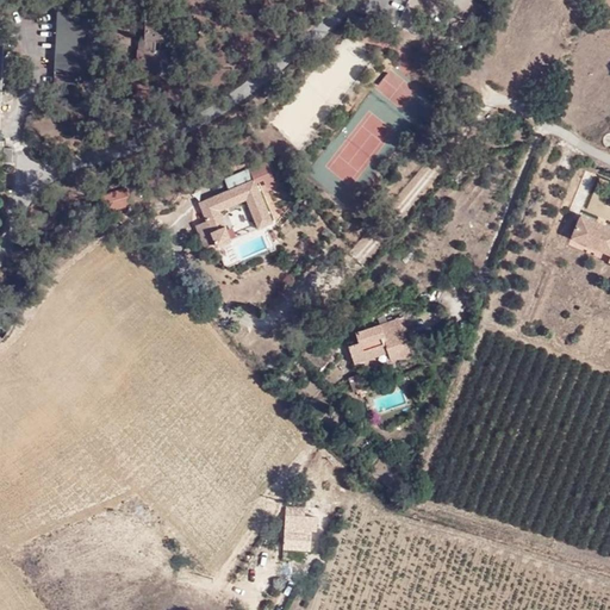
[(57,0),(55,70),(66,72),(82,72),(85,0),(57,0)]
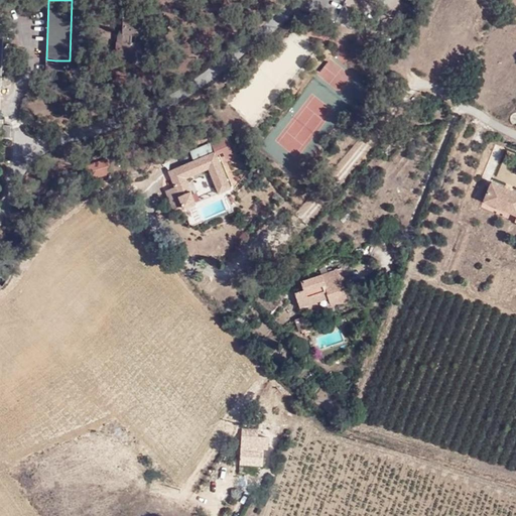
[(115,58),(133,59),(134,35),(141,35),(142,11),(124,10),(123,34),(122,41),(116,41),(115,58)]
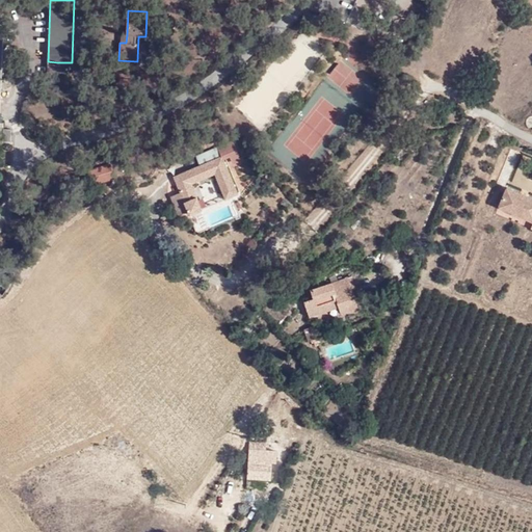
[(138,36),(137,61),(148,62),(149,36),(145,36),(138,36)]
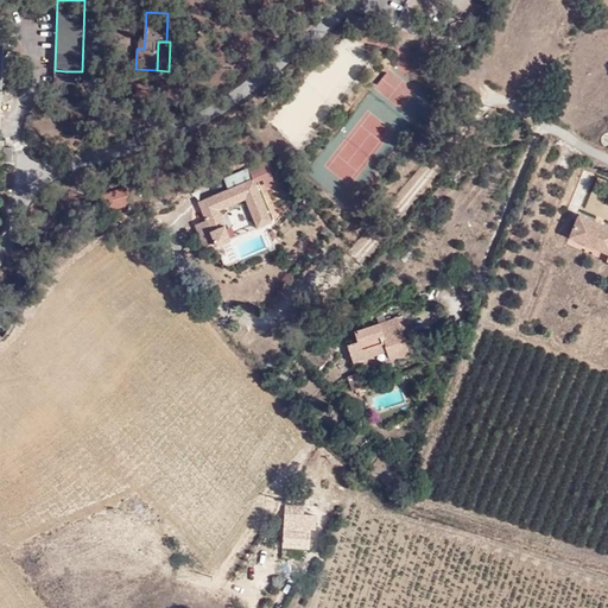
[(65,84),(65,71),(55,70),(55,84),(65,84)]
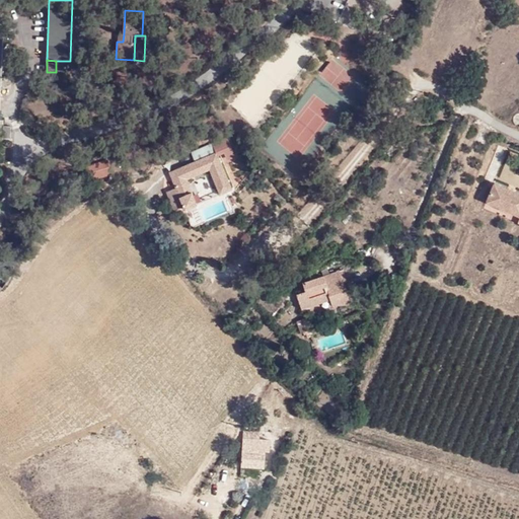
[(10,125),(2,124),(2,130),(1,137),(9,137),(10,125)]
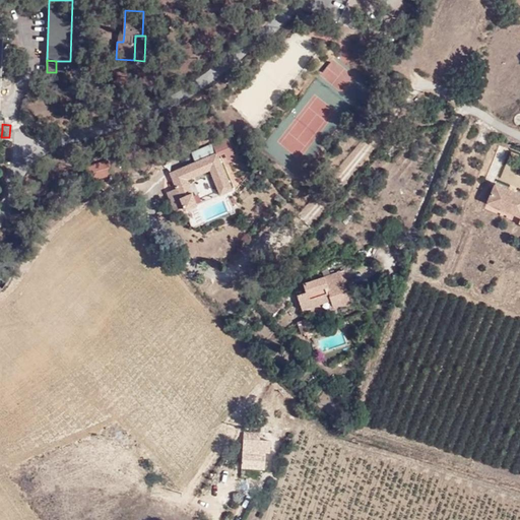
[(233,147),(228,136),(212,143),(216,152),(196,160),(171,172),(176,186),(168,189),(176,209),(184,205),(186,207),(198,202),(187,178),(209,169),(219,194),(233,188),(217,153),(233,147)]
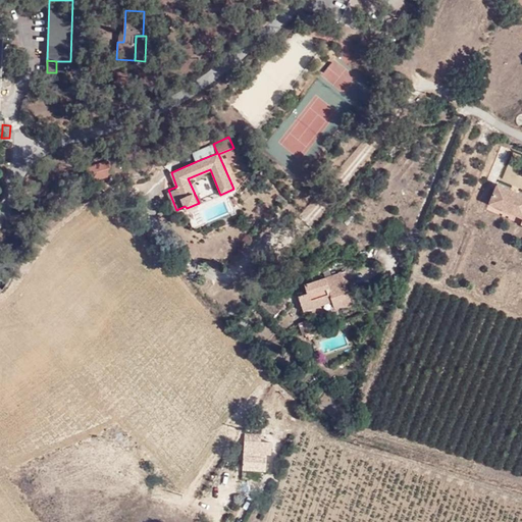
[(217,153),(213,144),(193,152),(197,161),(217,153)]
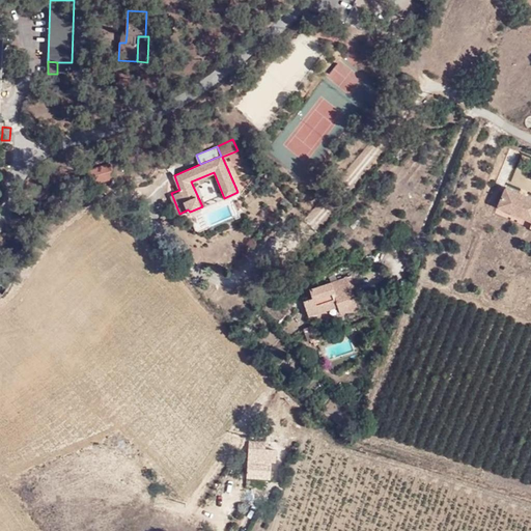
[(110,164),(100,166),(101,172),(111,170),(110,164)]
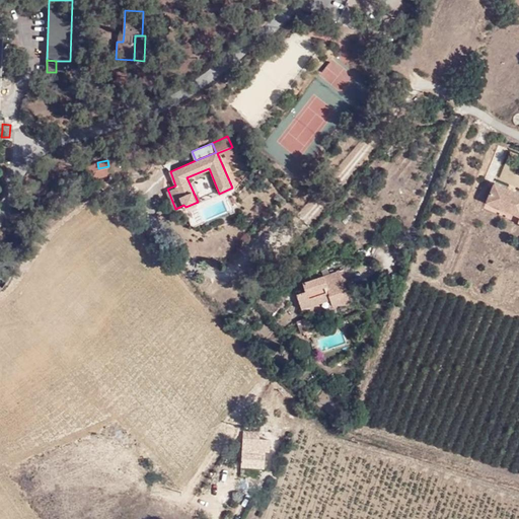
[(518,194),(496,186),(489,203),(518,215),(518,194)]
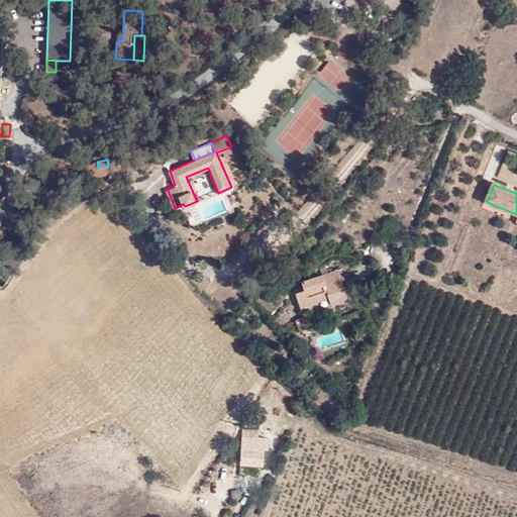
[(346,299),(341,281),(338,270),(304,281),(307,290),(297,293),(299,303),(329,293),(331,297),(333,303),(346,299)]
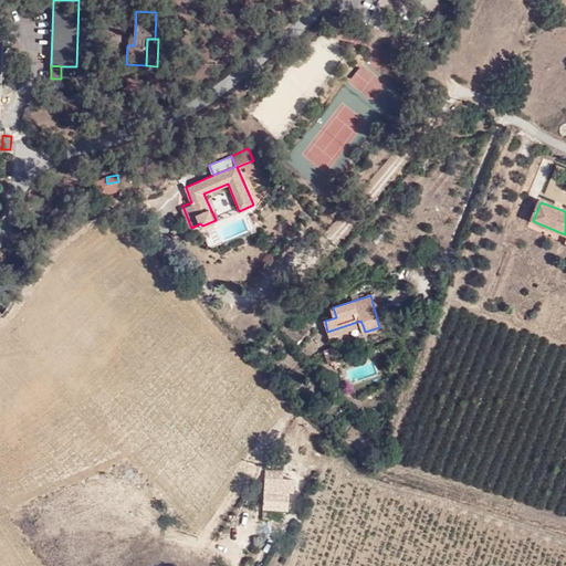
[(329,336),(363,325),(360,321),(327,332),(329,336)]
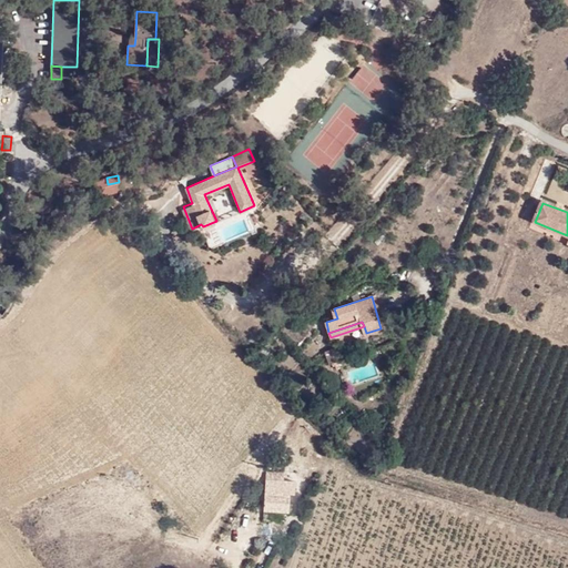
[(337,362),(332,350),(325,351),(330,362),(334,362),(335,368),(341,367),(342,369),(345,367),(344,363),(343,363),(342,359),(337,362)]
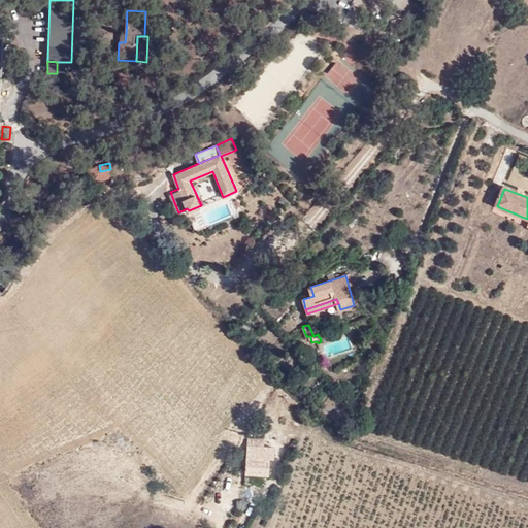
[(261,448),(262,441),(249,440),(248,473),(270,475),(269,459),(274,459),(275,449),(261,448)]
